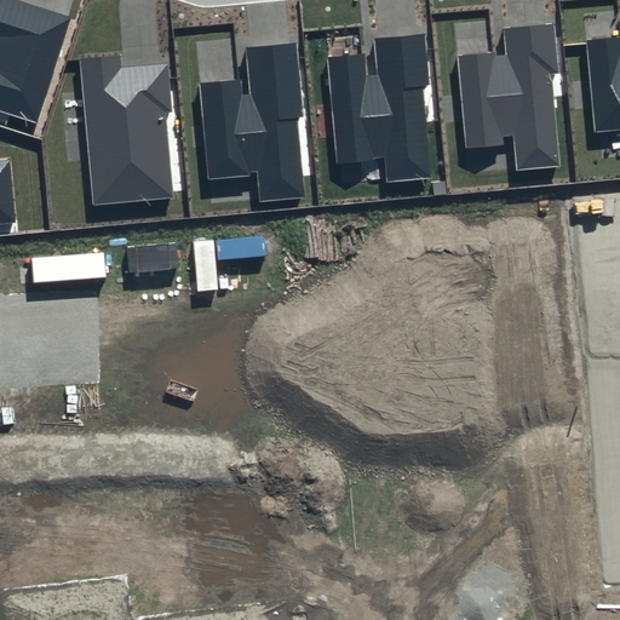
[(70,18),(11,0),(0,0),(0,110),(35,122),(70,18)]
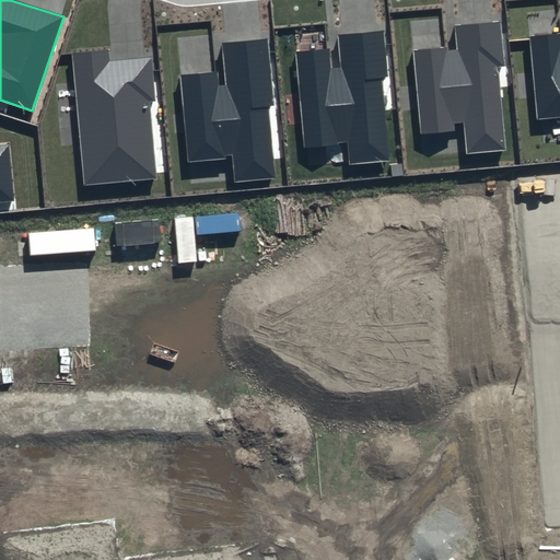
[(447,47),(412,50),(421,135),(455,131),(455,124),(463,124),(466,154),(505,151),(498,68),(505,67),(501,20),(454,24),(457,49),(447,50),(447,47)]
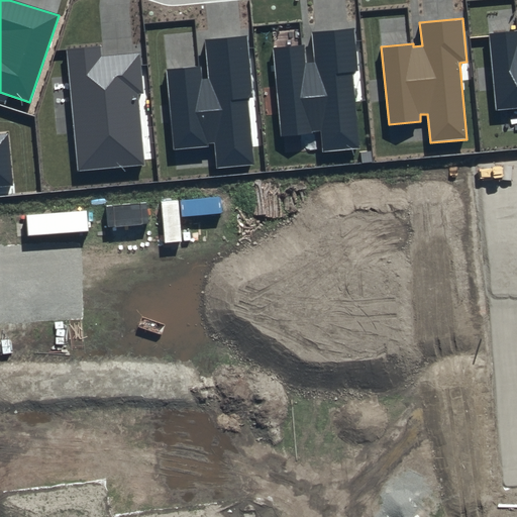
[(354,27),(312,31),(315,63),(305,64),(303,44),(274,47),(282,134),(321,130),(323,150),(359,147),(351,72),(358,72),(354,27)]
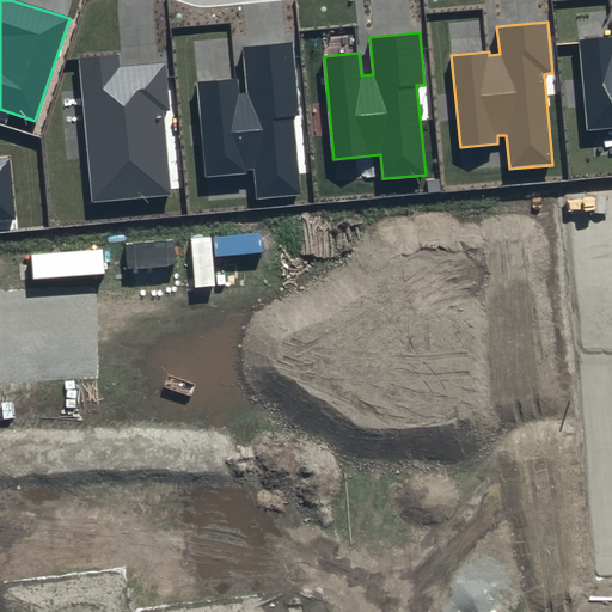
[(611,36),(577,40),(587,132),(611,129),(611,36)]
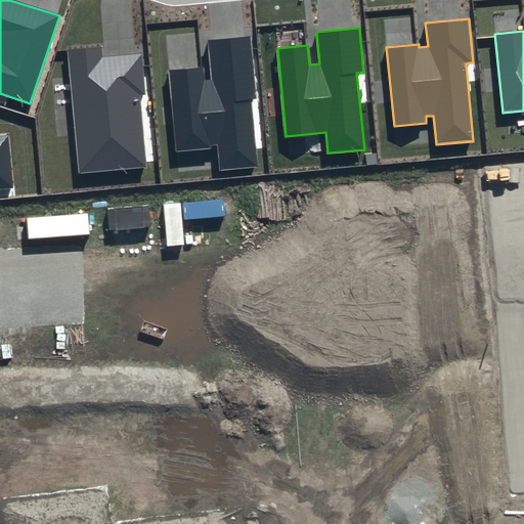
[(250,37),(208,41),(212,80),(204,81),(203,68),(169,71),(176,149),(218,145),(220,171),(258,167),(251,100),(256,100),(250,37)]
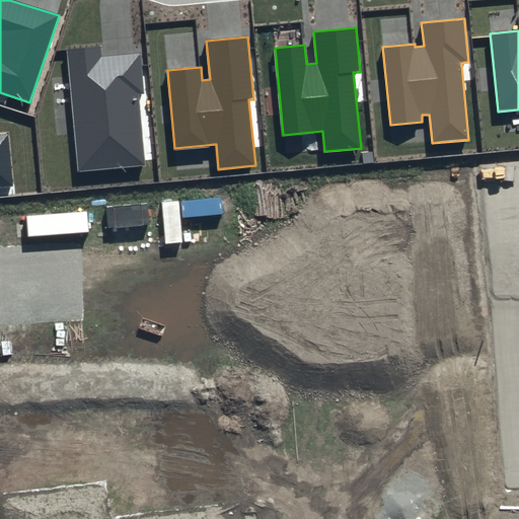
[(100,46),(67,49),(78,171),(146,165),(139,94),(144,93),(140,53),(101,57),(100,46)]
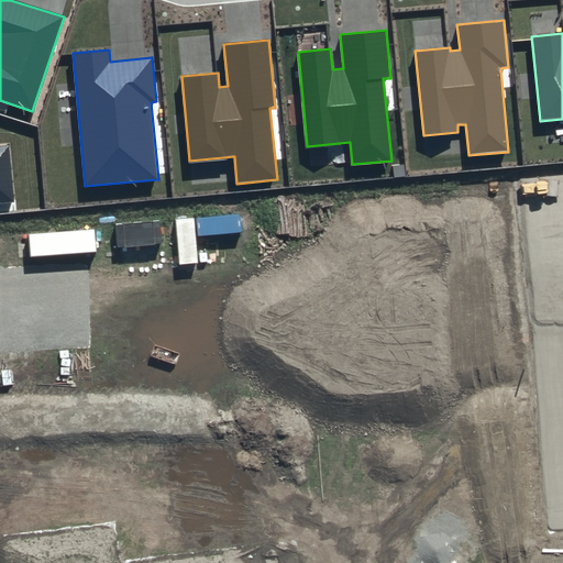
[(0,202),(13,201),(8,145),(0,145),(0,202)]
